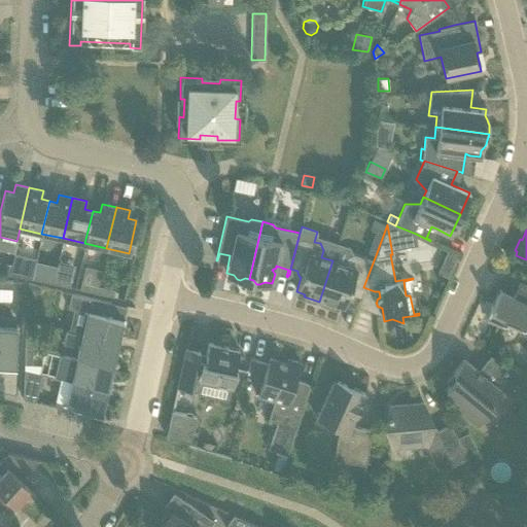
[(383,236),(375,233),(367,252),(376,255),(383,236)]
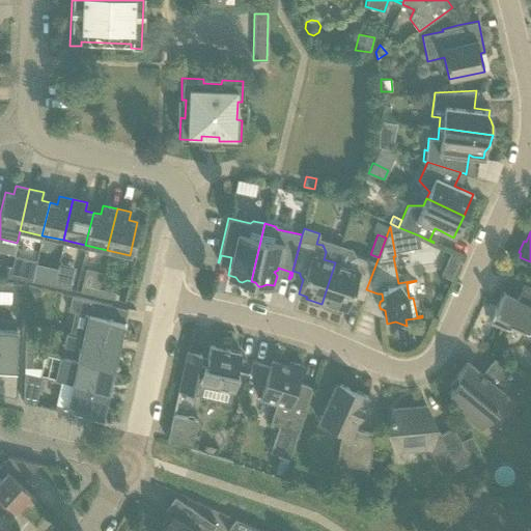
[(335,262),(322,304),(337,308),(338,306),(346,309),(351,295),(353,295),(356,292),(357,291),(365,294),(366,289),(376,262),(355,255),(348,259),(346,266),(335,262)]
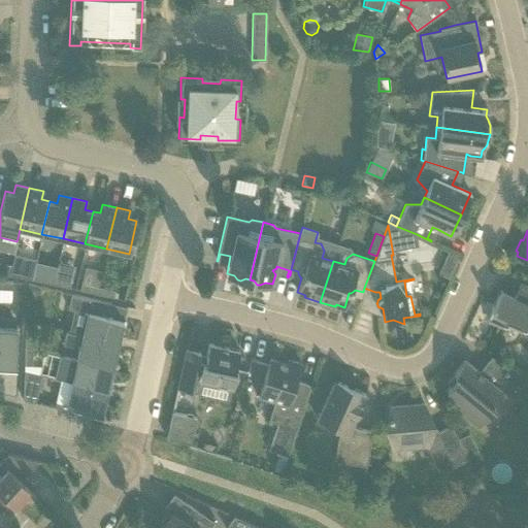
[(444,259),(437,273),(449,277),(455,264),(444,259)]
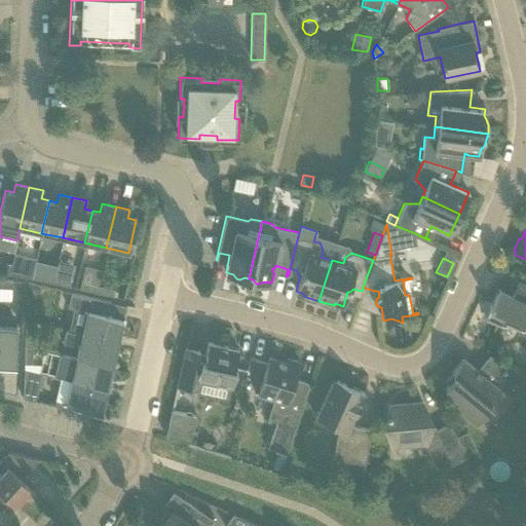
[(9,272),(27,276),(29,269),(11,265),(9,272)]
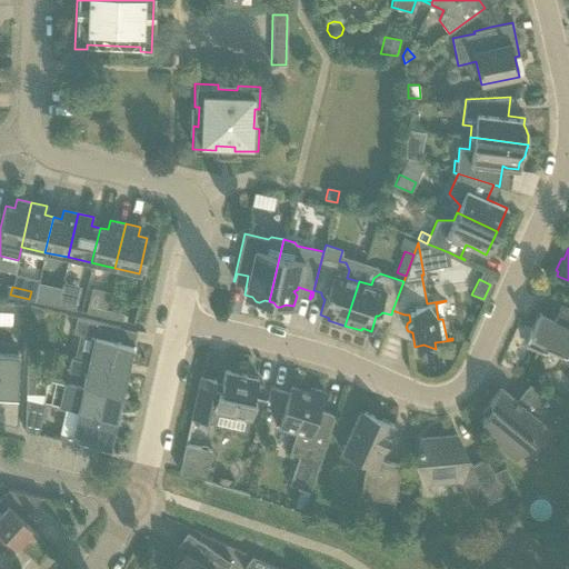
[(57,306),(59,298),(41,293),(39,301),(57,306)]
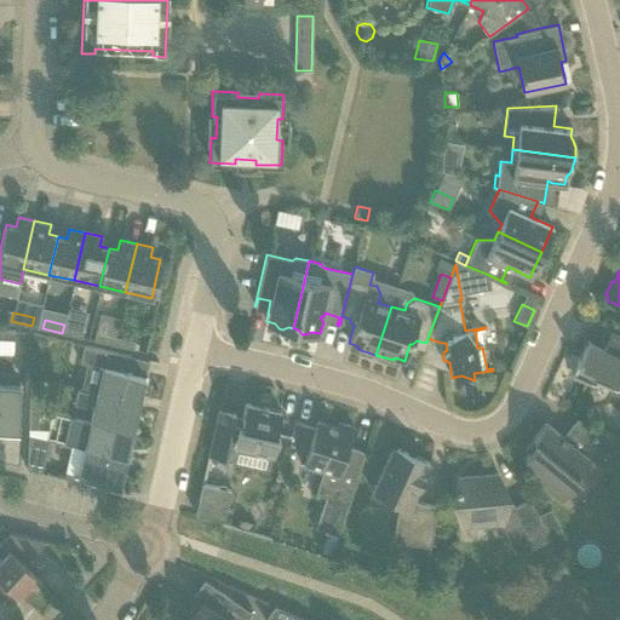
[(64,325),(62,333),(82,338),(84,329),(64,325)]
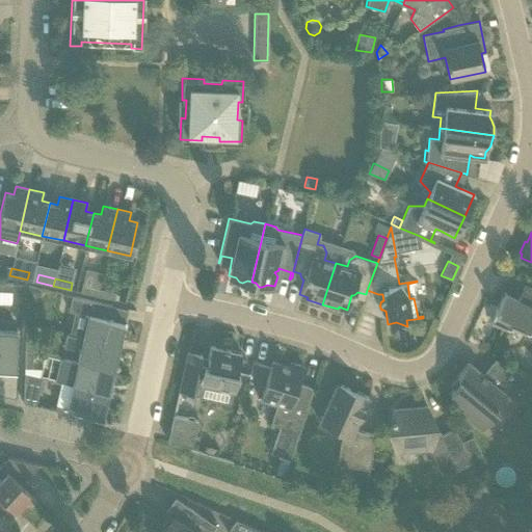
[(0,283),(0,291),(11,292),(12,284),(0,283)]
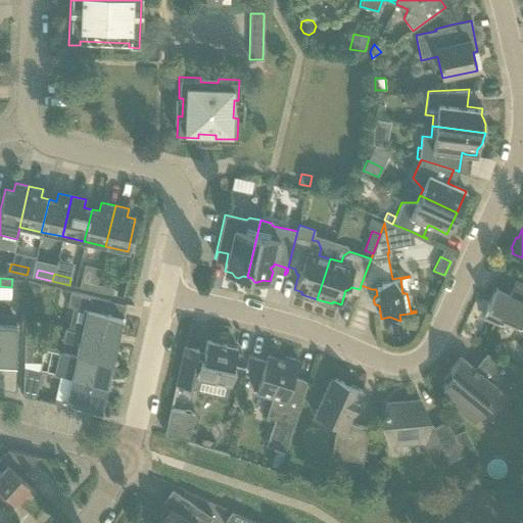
[(97,284),(94,283),(81,280),(79,287),(96,290),(97,284)]
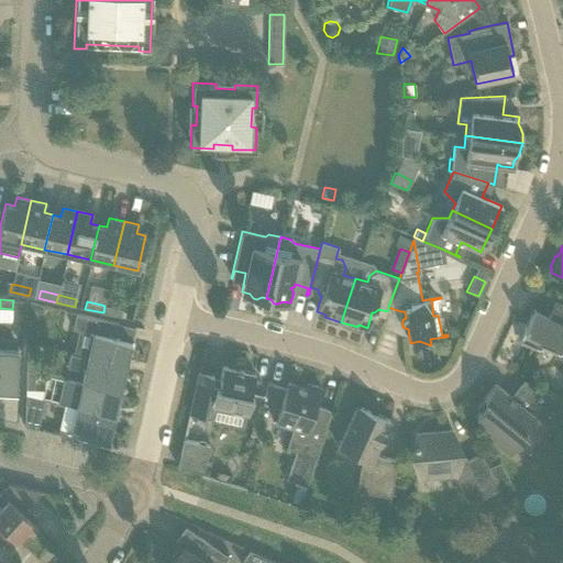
[(533,310),(531,315),(527,326),(525,326),(523,330),(525,330),(519,341),(540,351),(541,346),(561,355),(562,352),(562,306),(554,302),(548,317),(533,310)]
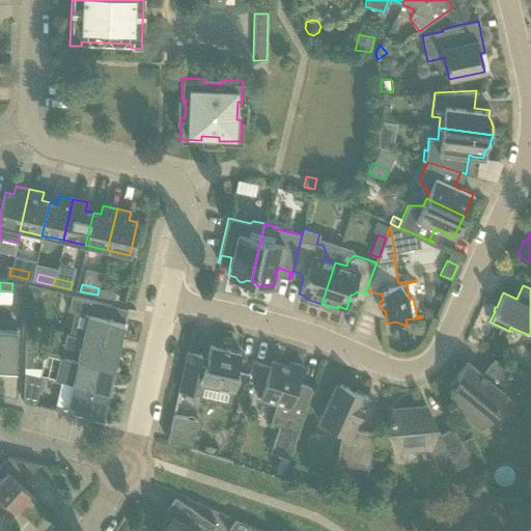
[(99,288),(98,295),(113,299),(115,291),(99,288)]
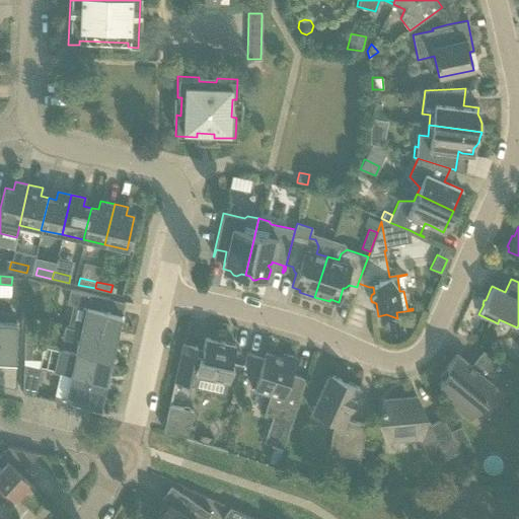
[(108,298),(89,293),(70,289),(66,303),(72,304),(67,326),(80,329),(117,338),(122,313),(121,313),(121,314),(106,310),(108,298)]
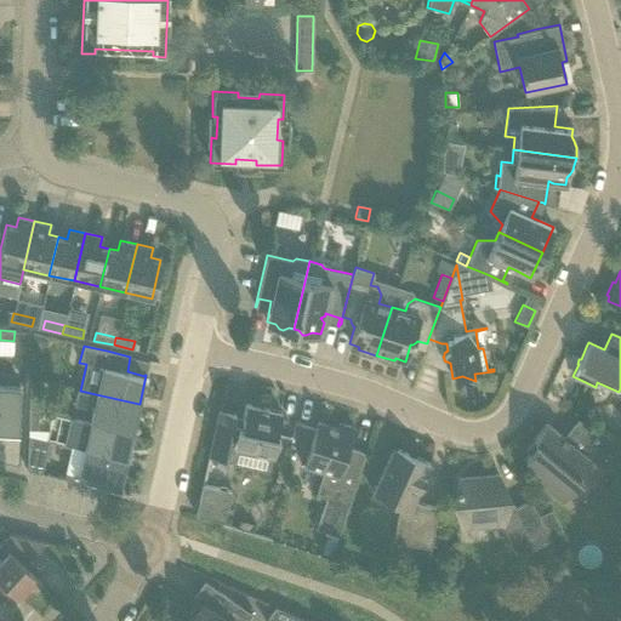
[(0,386),(0,431),(20,432),(20,431),(17,431),(20,387),(0,386)]
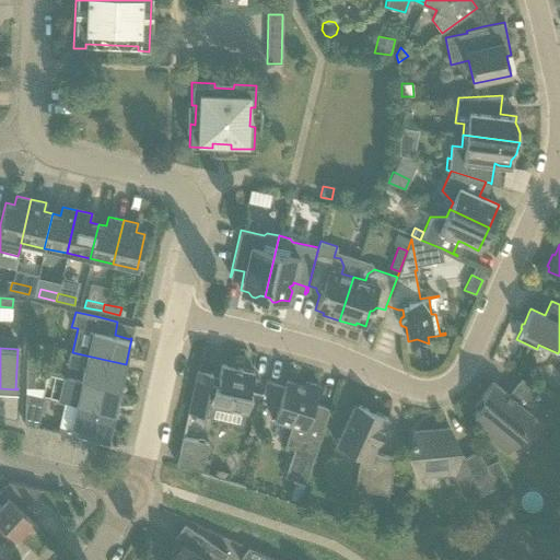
[(86,356),(72,352),(69,351),(66,364),(83,369),(81,380),(120,389),(126,364),(86,356)]
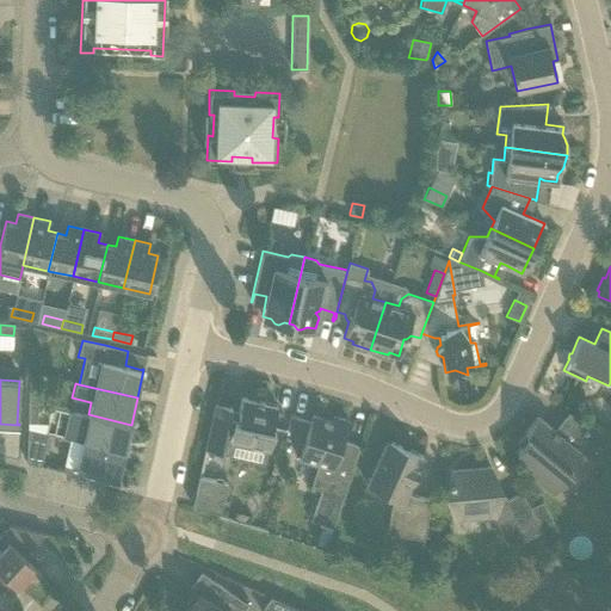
[(232,439),(269,448),(273,426),(271,426),(276,405),(241,397),(238,412),(216,407),(217,405),(216,403),(205,449),(228,455),(232,439)]
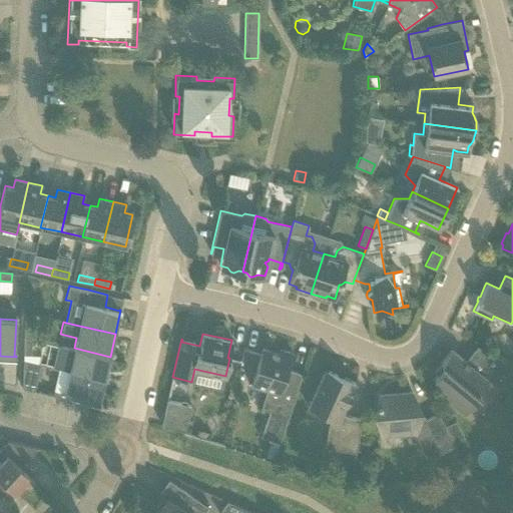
[(74,348),(74,349),(58,345),(53,367),(68,371),(105,379),(110,357),(74,348)]
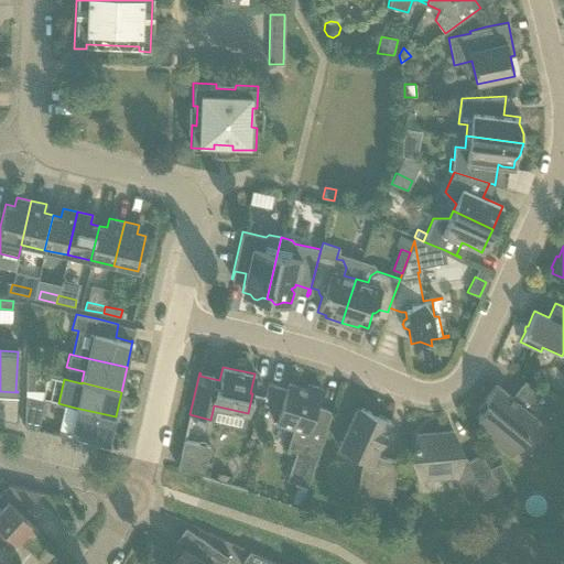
[(289,383),(277,423),(293,429),(286,449),(297,453),(289,480),(306,487),(315,458),(331,411),(315,405),(317,399),(314,392),(315,387),(307,383),(305,388),(289,383)]
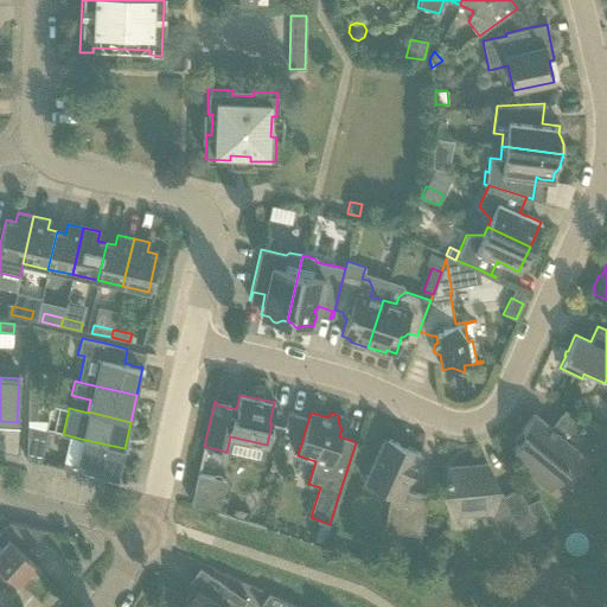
[(568,466),(563,462),(574,449),(587,459),(606,433),(606,432),(572,413),(556,432),(534,414),(521,429),(525,433),(512,448),(529,462),(524,468),(549,489),(568,466)]
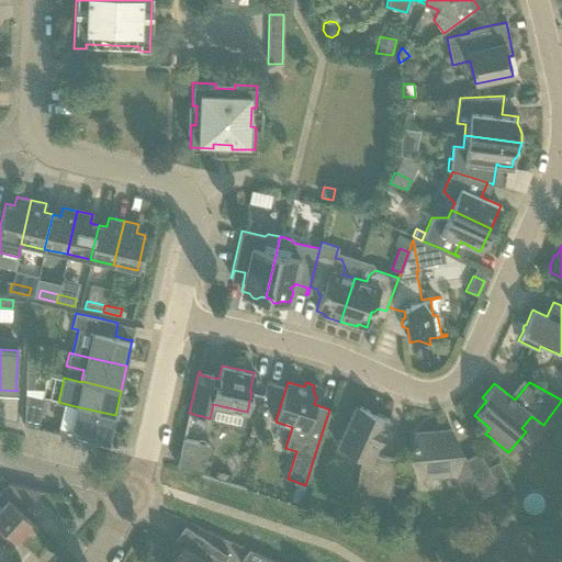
[(25,394),(24,426),(37,428),(42,406),(43,406),(45,398),(25,394)]
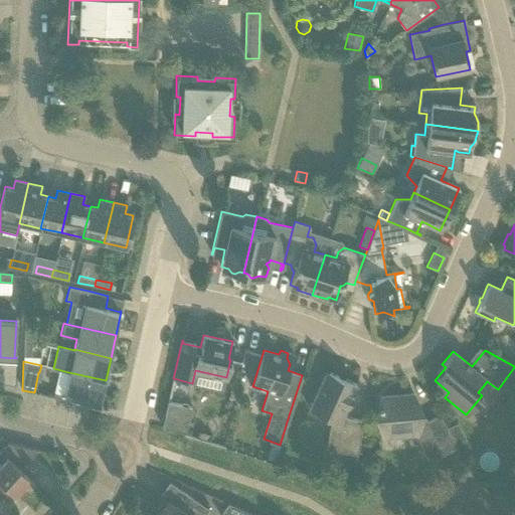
[(327,371),(318,389),(310,409),(331,419),(326,449),(357,455),(362,420),(349,418),(343,415),(357,385),(327,371)]
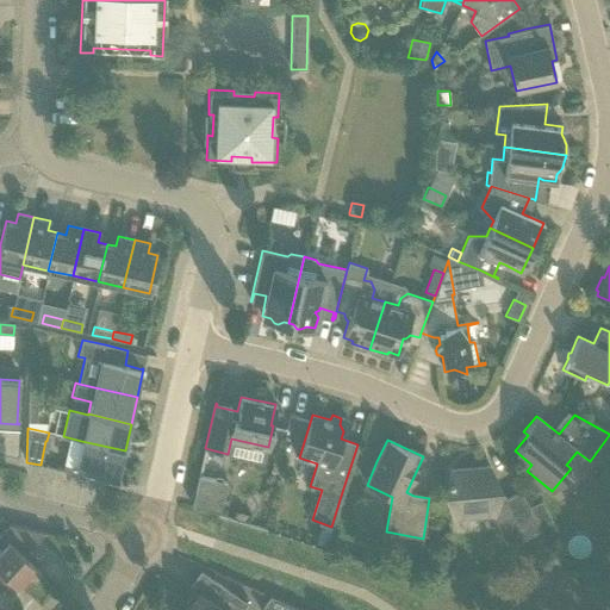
[(81,441),(81,443),(75,467),(72,466),(72,467),(117,478),(117,479),(118,479),(125,450),(81,441)]
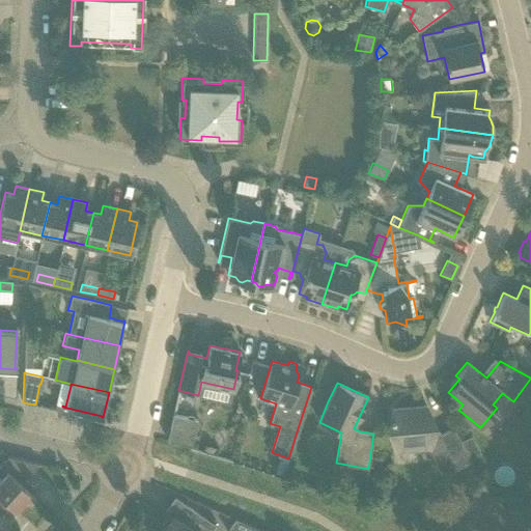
[(178,396),(175,411),(196,416),(200,401),(178,396)]
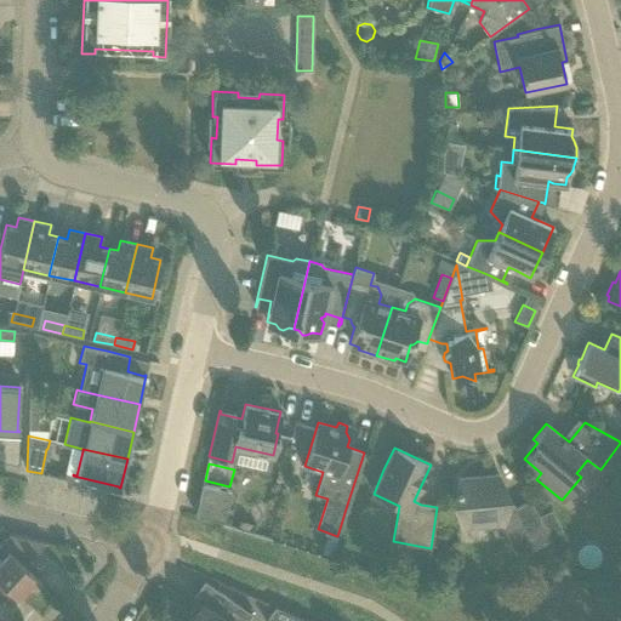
[(525,552),(551,540),(530,500),(514,507),(499,476),(459,479),(454,503),(465,528),(501,524),(514,550),(525,552)]
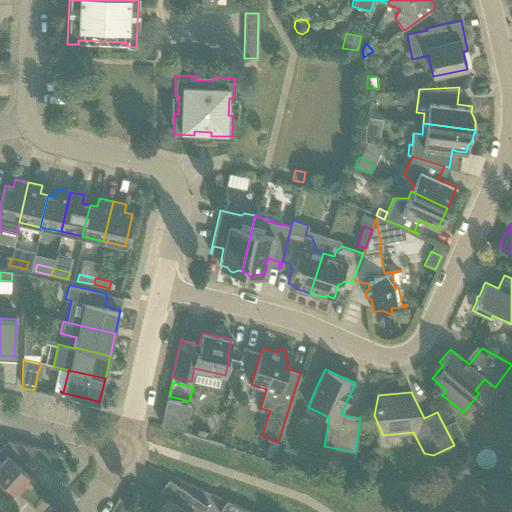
[(167,400),(162,422),(161,425),(184,430),(190,405),(167,400)]
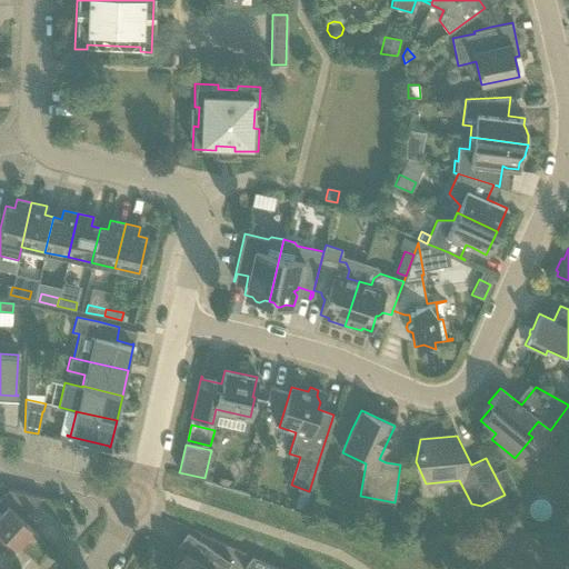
[(9,489),(0,498),(0,510),(1,512),(0,512),(0,530),(6,536),(20,550),(37,531),(33,528),(36,526),(36,522),(26,513),(41,497),(9,489)]
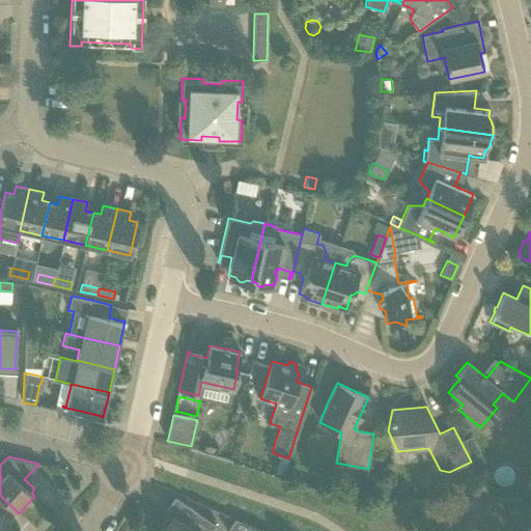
[(351,486),(348,498),(360,500),(362,490),(351,486)]
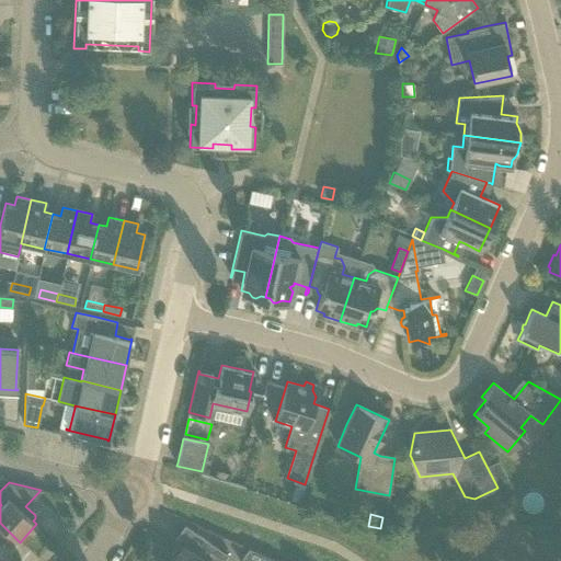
[(0,560),(1,560),(11,551),(0,541),(0,534),(6,528),(0,523),(0,560)]
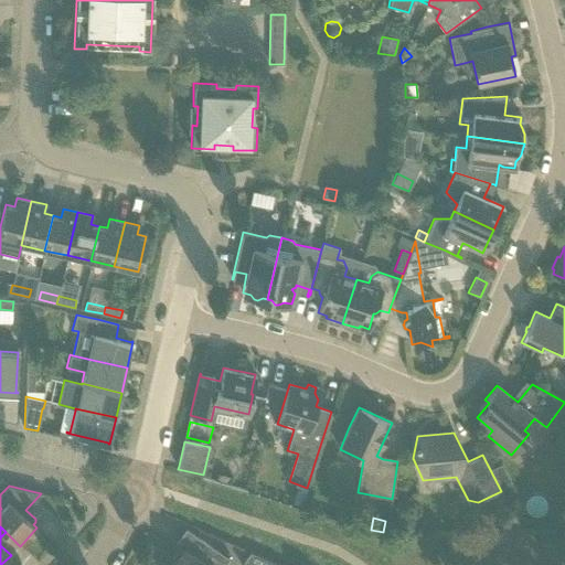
[(224,564),(228,558),(185,529),(176,543),(182,548),(171,564),(224,564)]
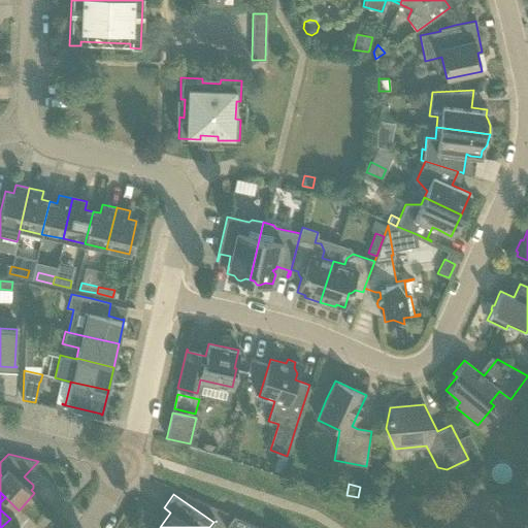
[(261,527),(234,516),(225,527),(261,527)]
